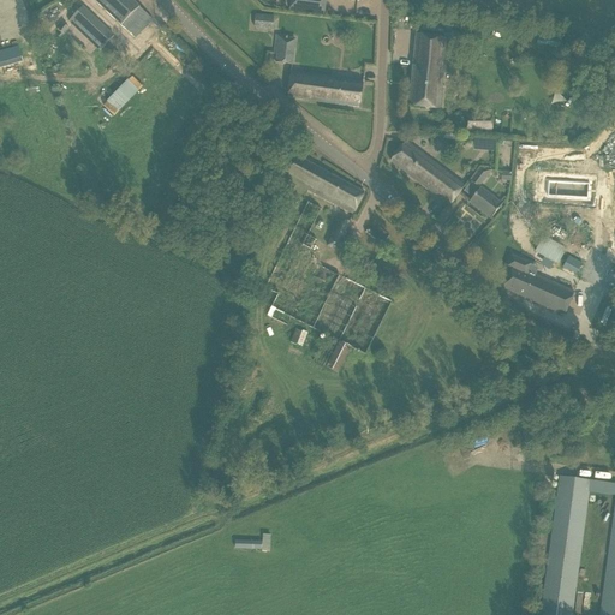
[(145,30),(144,29),(153,21),(130,0),(93,0),(121,25),(136,40),(145,30)]
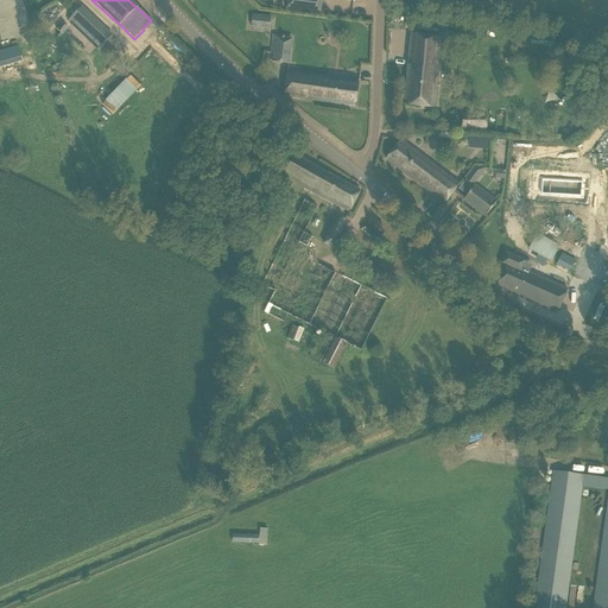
[(287,0),(286,10),(308,13),(309,0),(287,0)]
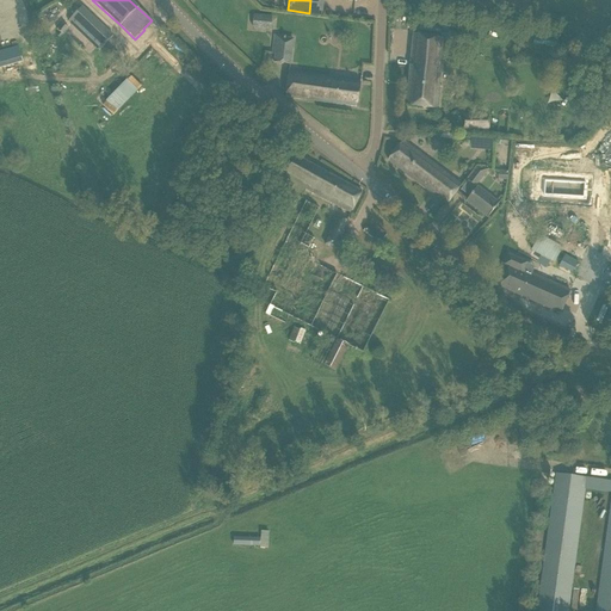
[(99,51),(113,36),(82,6),(68,22),(99,51)]
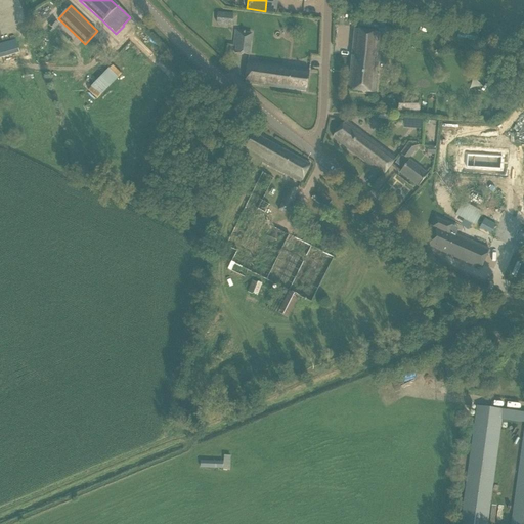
[(227,13),(227,12),(217,12),(216,23),(226,23),(226,25),(232,26),(233,13),(227,13)]
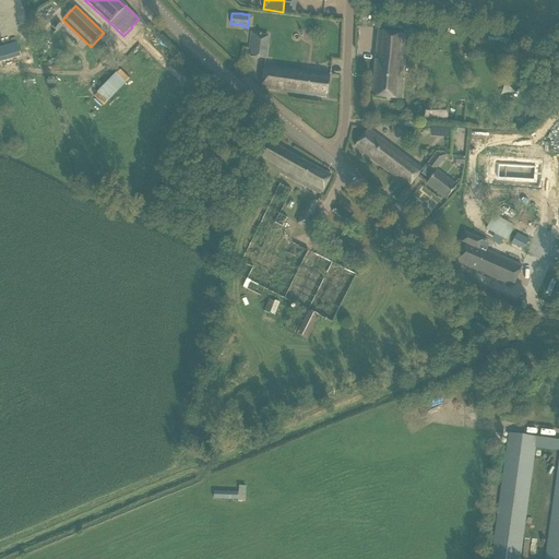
[(56,35),(63,26),(58,21),(51,26),(54,28),(51,31),(56,35)]
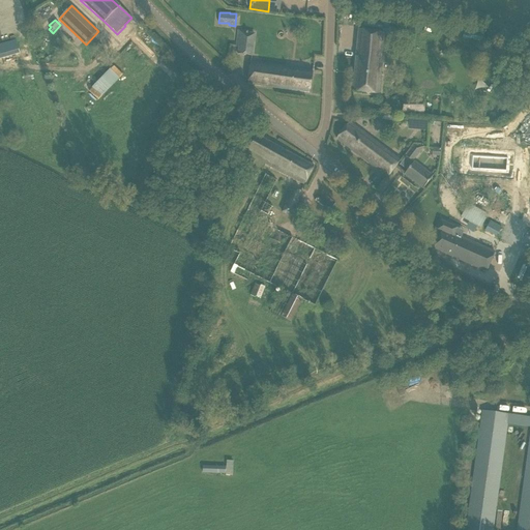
[(352,91),(362,92),(378,94),(384,32),(358,29),(352,91)]
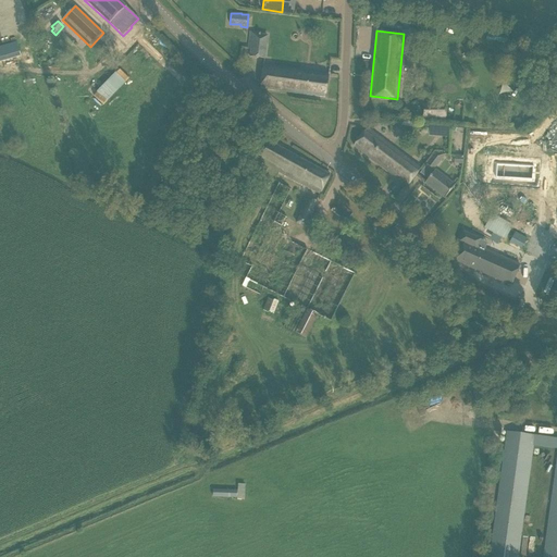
[(250,50),(250,57),(264,59),(268,36),(258,35),(259,33),(250,32),(248,49),(250,50)]
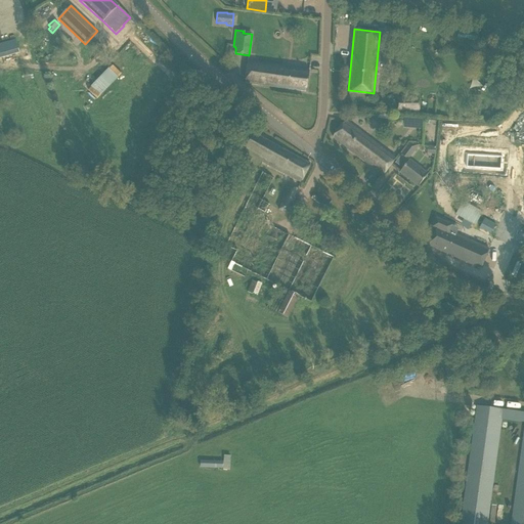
[(14,40),(0,43),(0,56),(18,52),(14,40)]
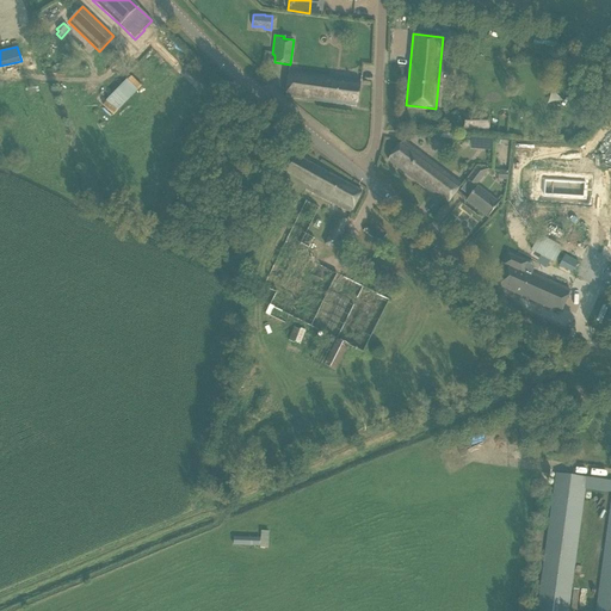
[(289,71),(288,86),(285,97),(357,107),(360,82),(335,79),(335,78),(289,71)]
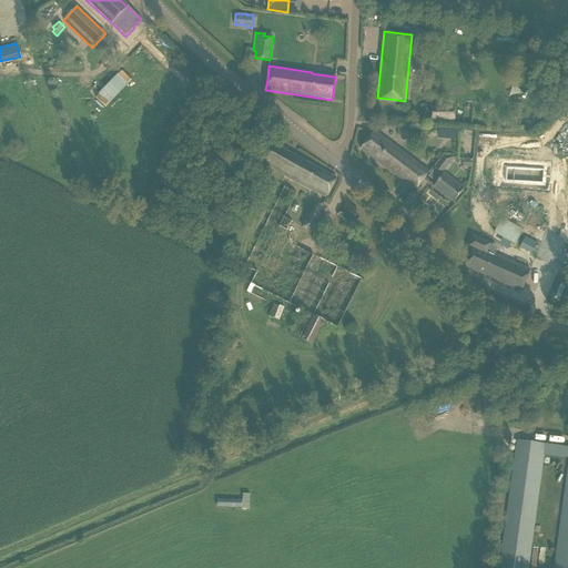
[(433,122),(455,123),(455,108),(433,108),(433,122)]
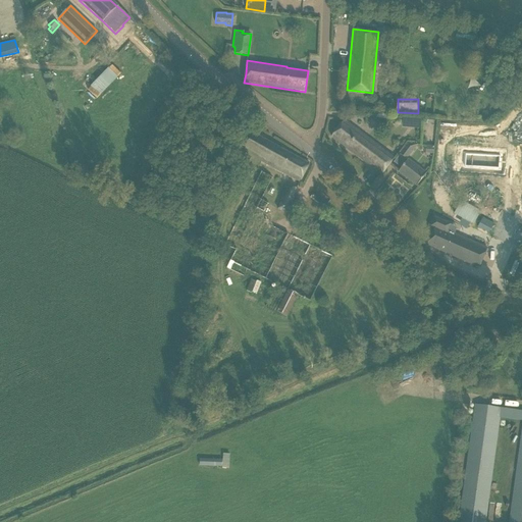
[(380,174),(387,167),(394,158),(345,120),(331,137),(380,174)]
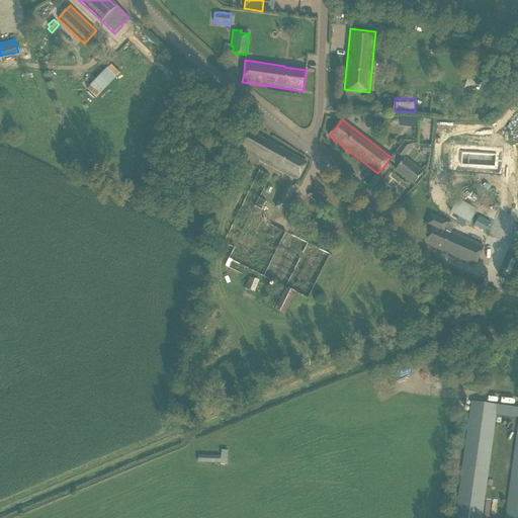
[(247,130),(242,139),(237,148),(296,181),(301,171),(307,162),(247,130)]
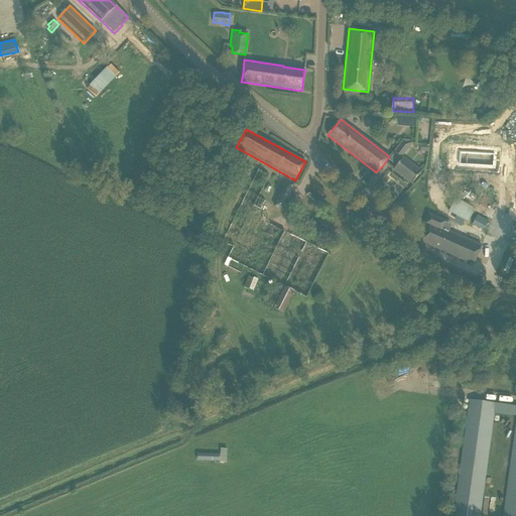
[(399,157),(401,154),(403,155),(412,144),(413,143),(409,142),(404,142),(394,154),(399,157)]
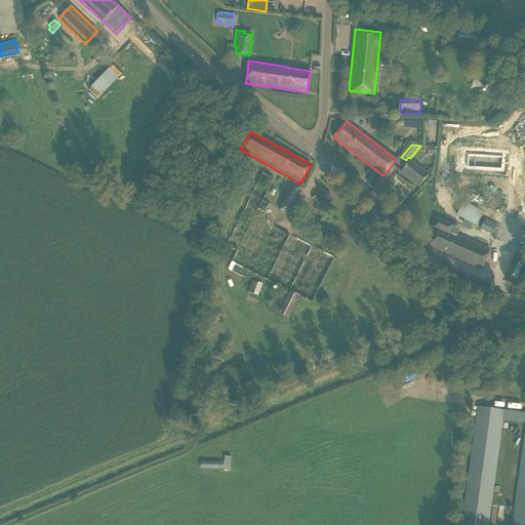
[(457,153),(456,165),(502,168),(502,156),(457,153)]
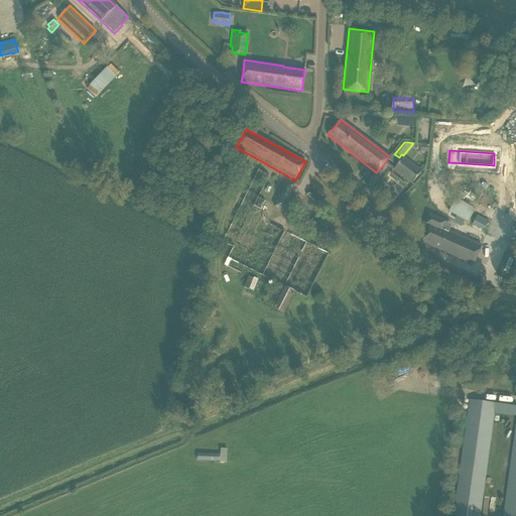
[(402,159),(400,161),(394,169),(411,183),(419,172),(402,159)]
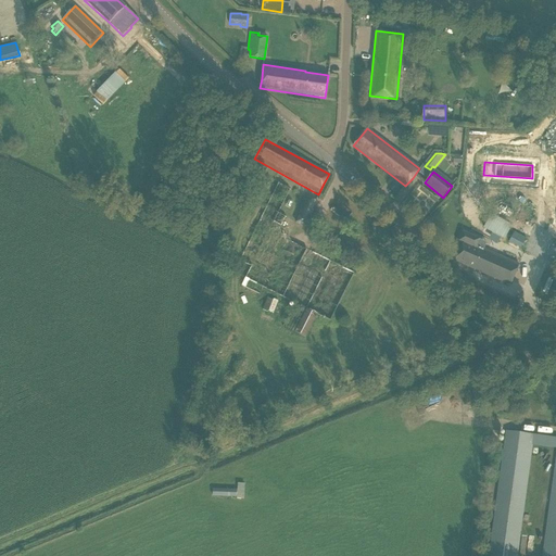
[(290,189),(278,182),(239,261),(252,266),(241,286),(258,295),(263,288),(294,304),(282,327),(305,338),(317,315),(330,321),(354,273),(287,239),(295,223),(304,228),(305,226),(307,227),(313,216),(312,215),(318,202),(305,197),(299,211),(300,212),(295,222),(278,213),(290,189)]
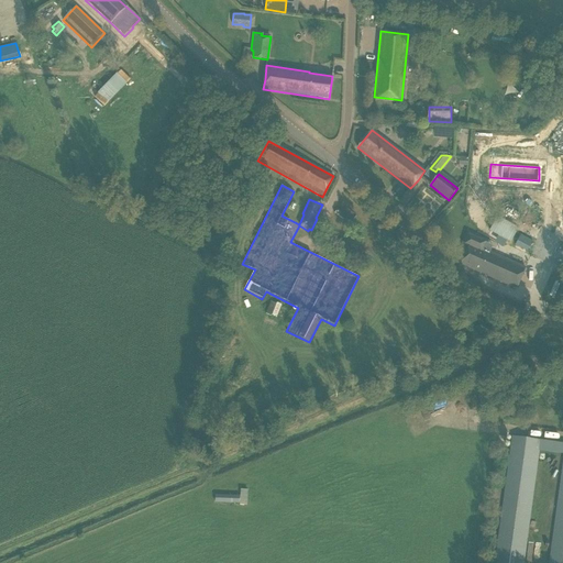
[(489,231),(507,242),(514,231),(500,223),(496,220),(495,221),(489,231)]
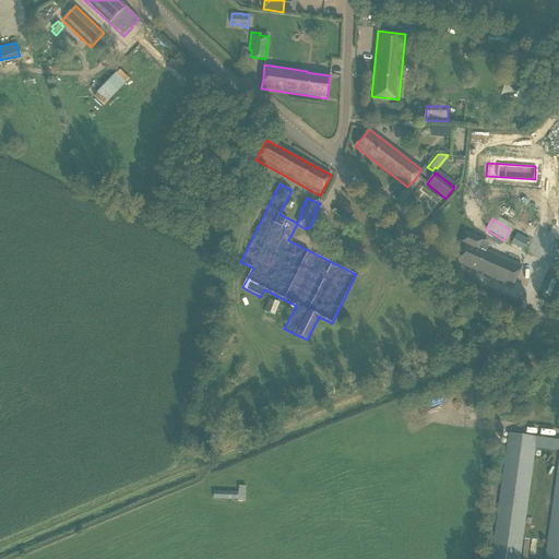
[(516,233),(511,244),(523,250),(528,239),(516,233)]
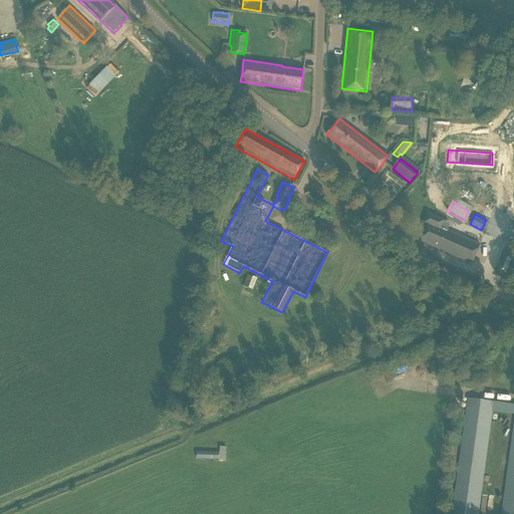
[(421,241),(448,253),(471,263),(472,262),(477,265),(482,254),(477,252),(480,245),(447,231),(446,233),(439,230),(443,221),(428,215),(424,223),(428,225),(421,241)]
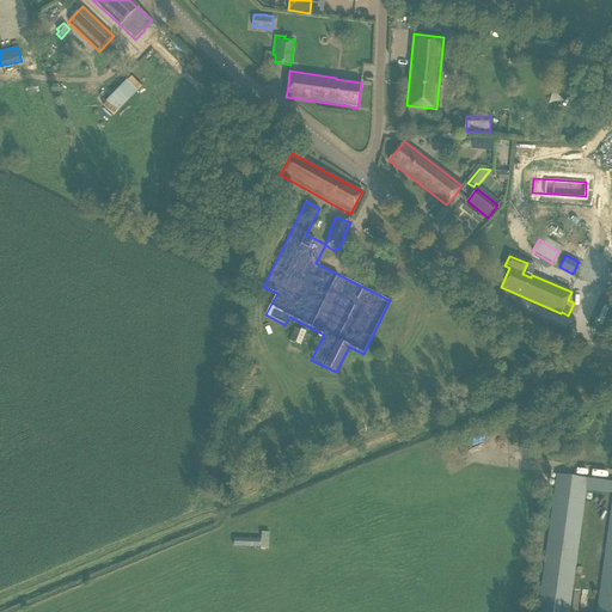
[(291,341),(303,344),(306,331),(294,328),(291,341)]
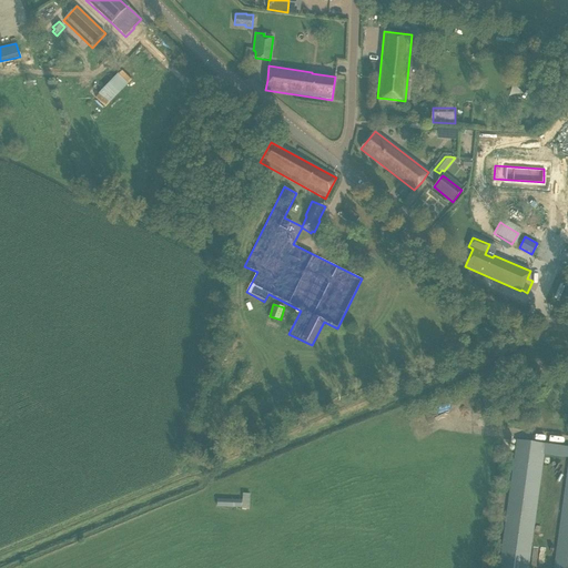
[(567,567),(567,447),(516,440),(497,567),(528,567),(545,455),(567,457),(567,458),(553,567),(567,567)]
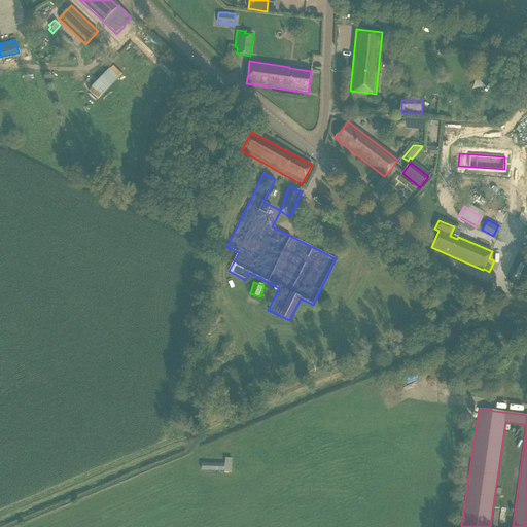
[(202,463),(202,470),(224,471),(225,458),(204,457),(204,463),(202,463)]
